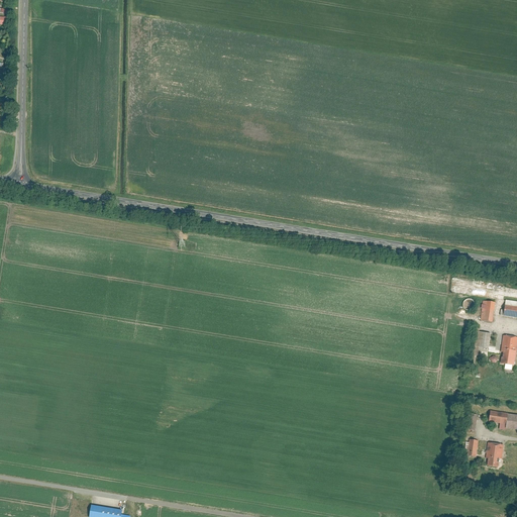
[(0,17),(0,22),(0,24),(8,25),(9,17),(0,17)]
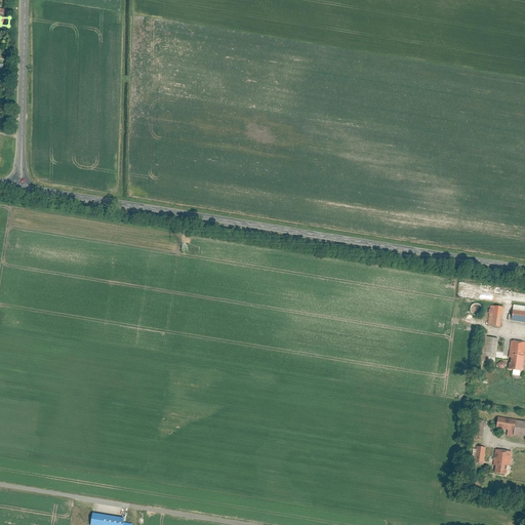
[(482,313),(480,304),(473,306),(473,310),(475,310),(476,314),(482,313)]
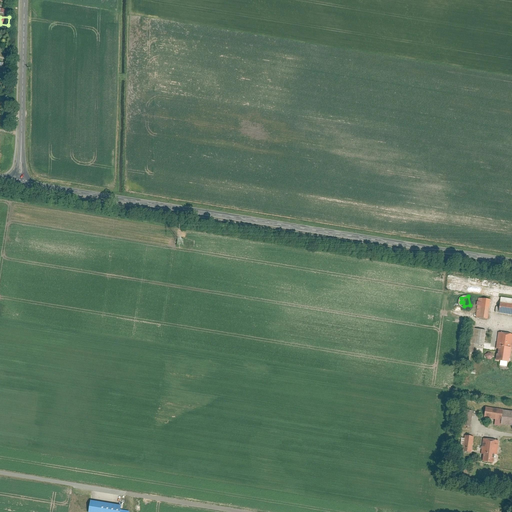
[(511,299),(500,297),(498,313),(511,315),(511,299)]
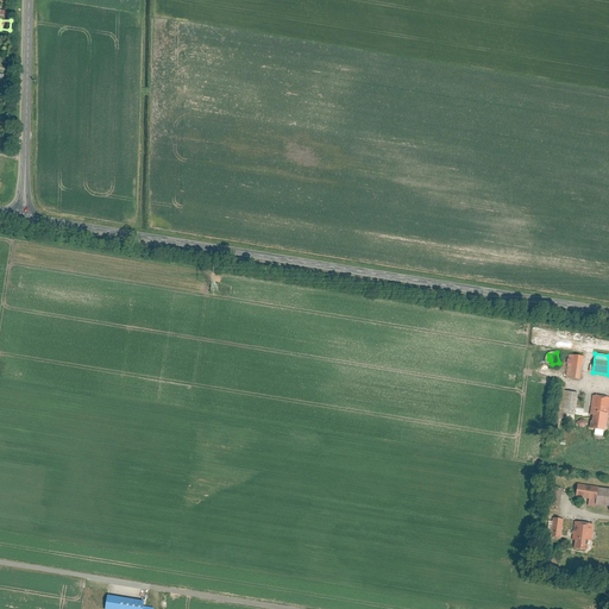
[(579,380),(583,356),(567,355),(565,377),(579,380)]
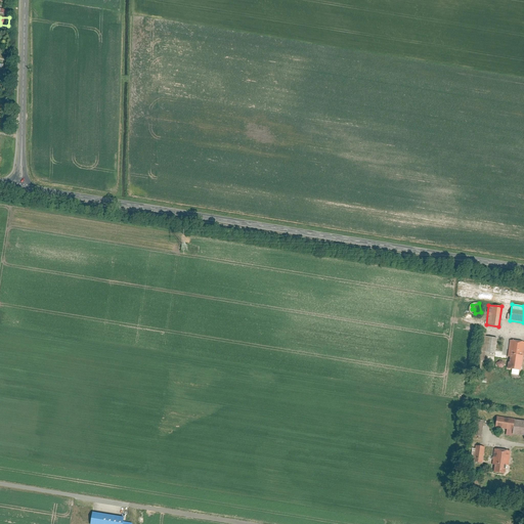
[(496,338),(485,336),(485,334),(481,333),(477,351),(493,354),(496,338)]
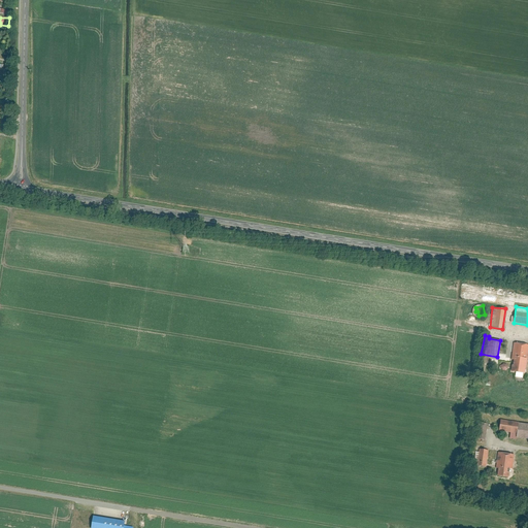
[(524,373),(526,359),(527,359),(527,358),(527,344),(515,342),(512,360),(514,360),(512,371),(524,373)]
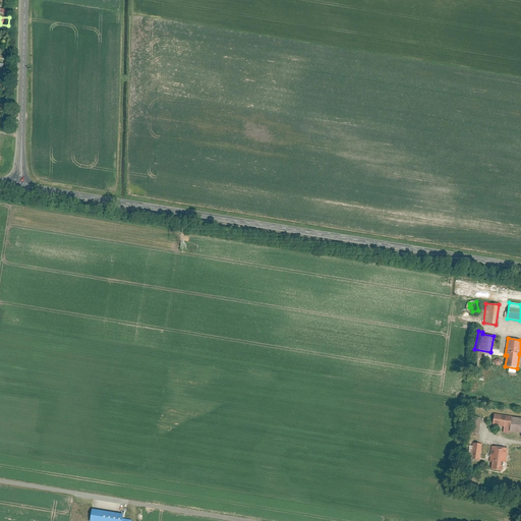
[(511,417),(494,414),(493,425),(510,428),(511,417)]
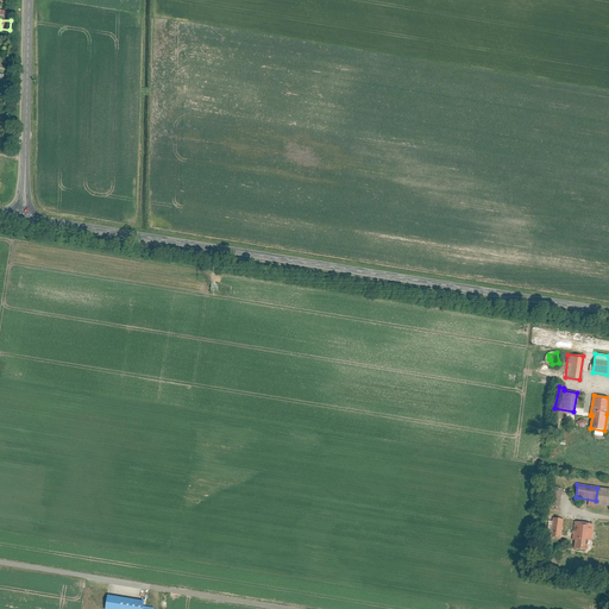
[(563,489),(552,488),(550,507),(559,508),(563,489)]
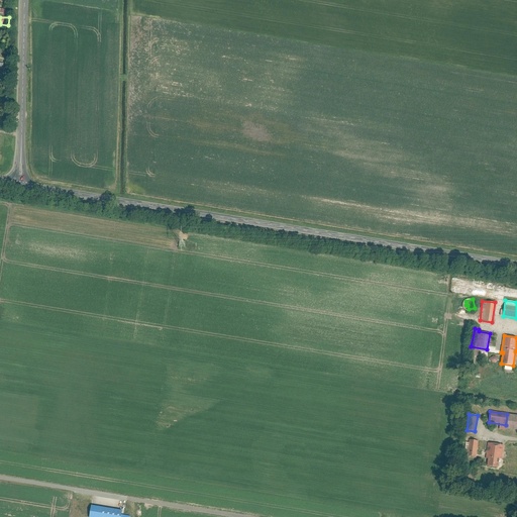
[(516,415),(507,414),(506,425),(505,429),(516,430),(516,415)]
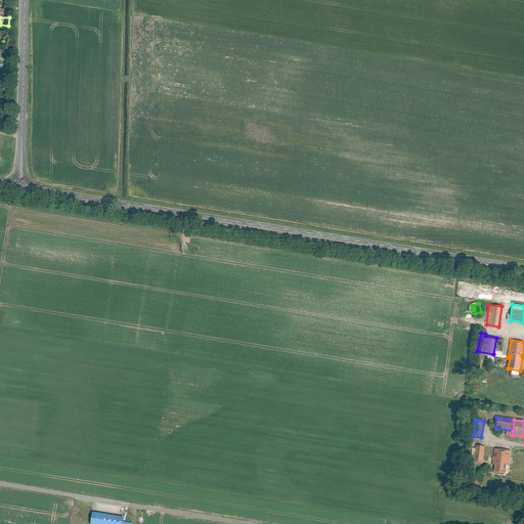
[(484,447),(475,446),(475,449),(472,448),(471,455),(468,455),(467,464),(474,465),(475,463),(482,464),(484,447)]
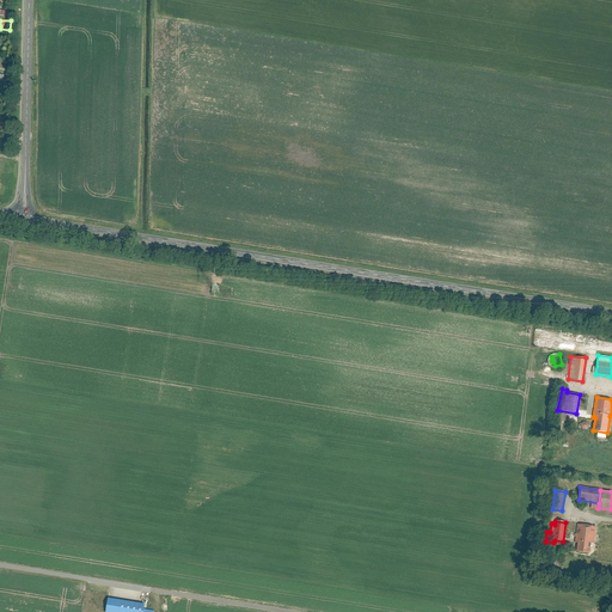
[(597,527),(577,525),(575,543),(577,544),(576,552),(589,554),(591,544),(594,545),(597,527)]
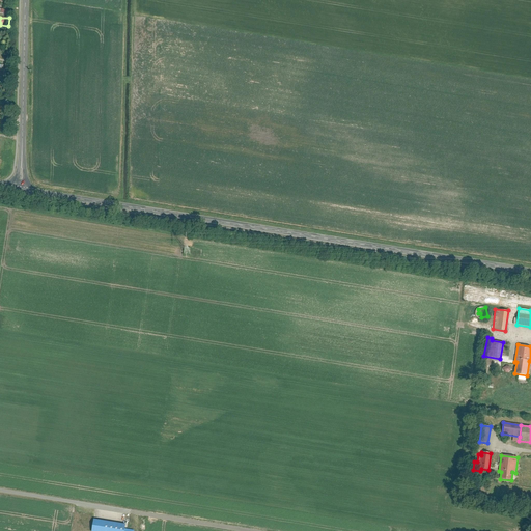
[(123,530),(126,523),(93,518),(90,530),(123,530)]
